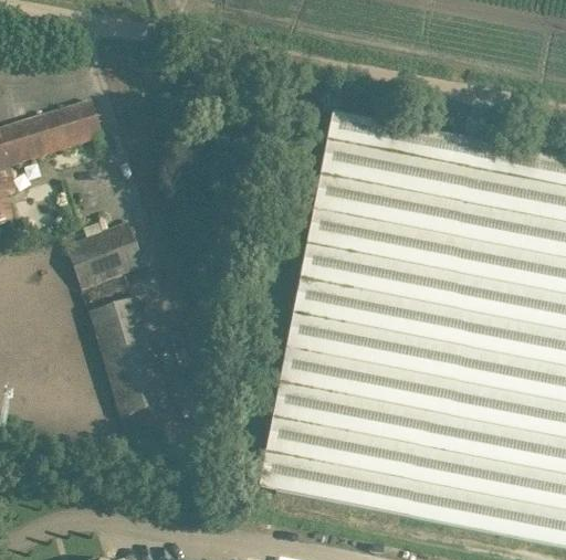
[(0,220),(3,220),(13,217),(6,191),(16,188),(8,162),(102,133),(97,119),(91,98),(0,125),(0,220)]
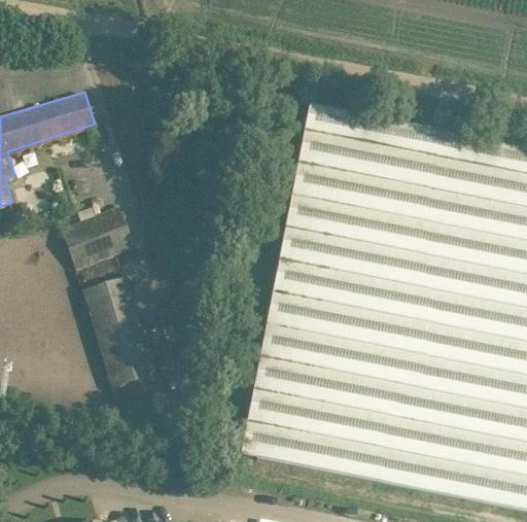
[(526,145),(309,103),(240,454),(511,508),(526,511),(526,145)]
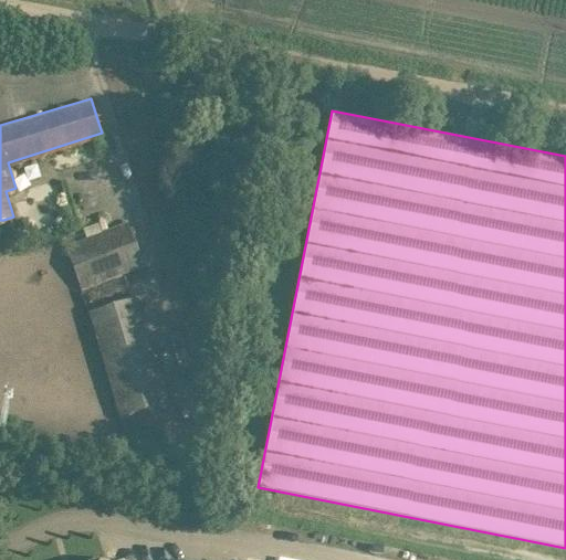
[(127,219),(63,243),(81,287),(144,264),(127,219)]
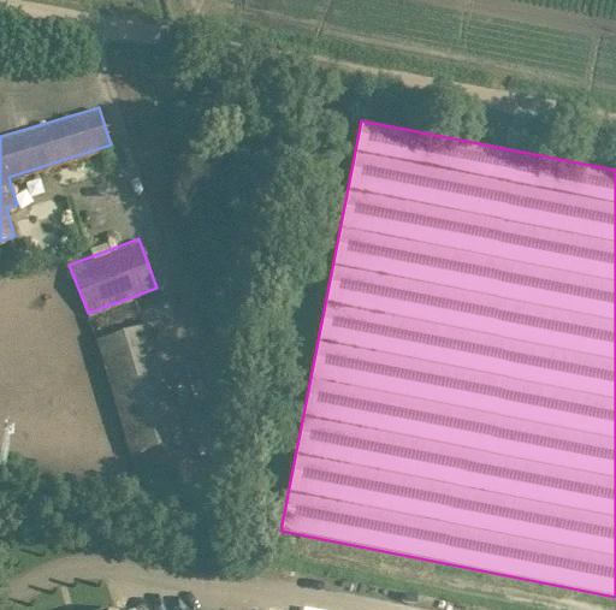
[(183,437),(148,321),(95,337),(130,452),(183,437)]
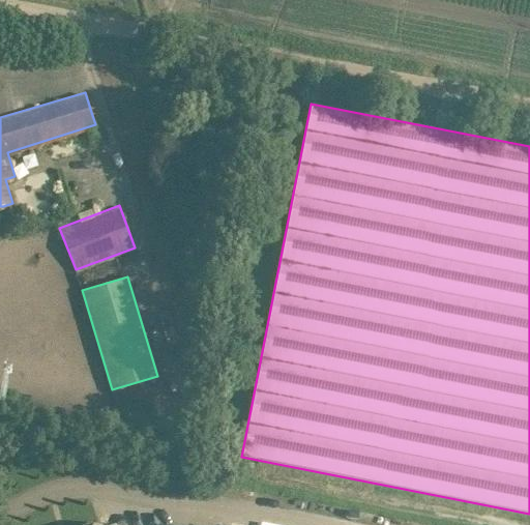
[(15,400),(11,420),(23,423),(27,402),(15,400)]
